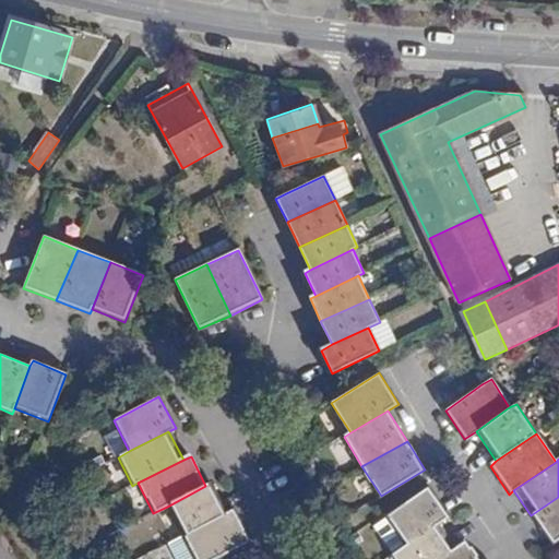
[(211,484),(205,486),(167,507),(183,538),(228,514),(211,484)]
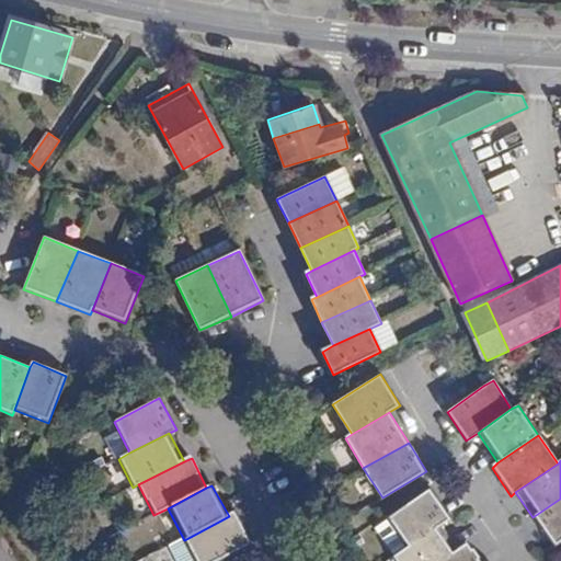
[(449,518),(430,490),(387,519),(408,548),(439,525),(449,518)]
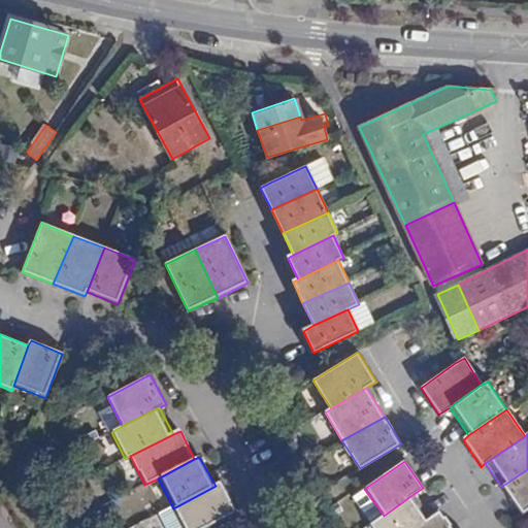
[(527,469),(501,487),(521,515),(527,509),(527,469)]
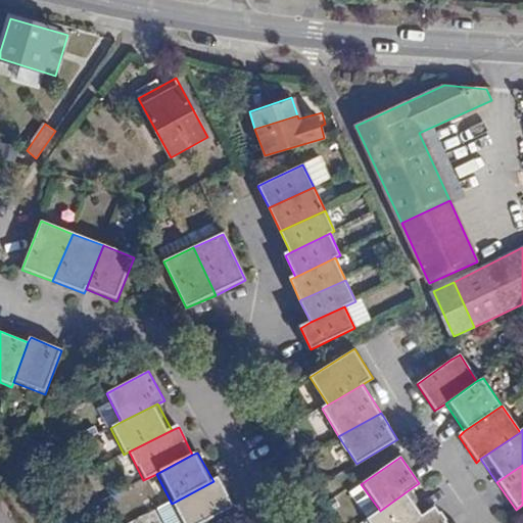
[(220,478),(214,481),(172,504),(181,522),(203,522),(207,521),(235,507),(220,478)]
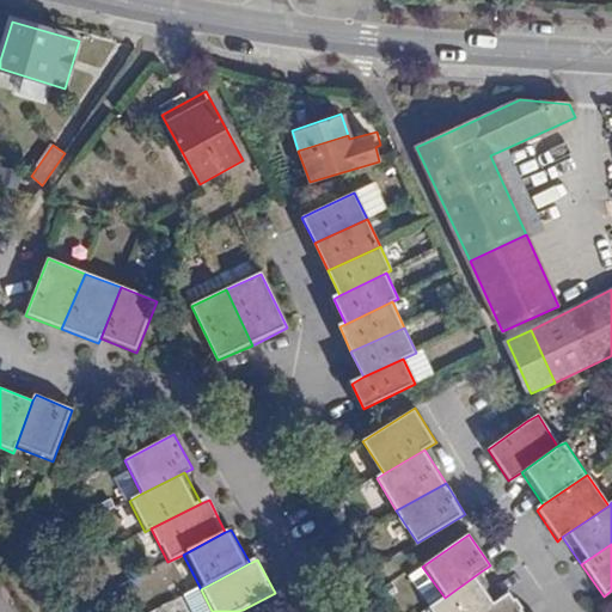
[(481,611),(499,600),(479,573),(445,598),(427,610),(428,611),(481,611)]
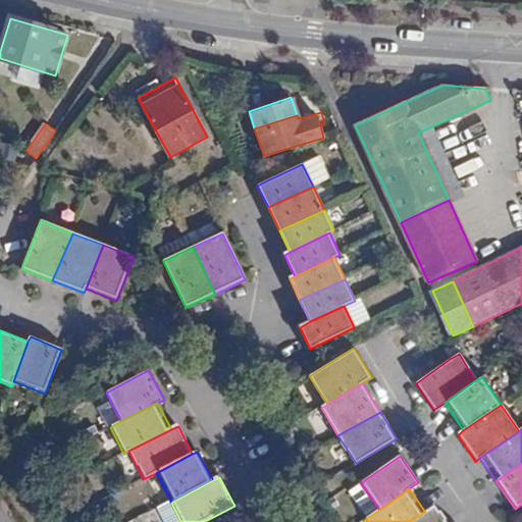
[(293,520),(307,520),(307,503),(293,504),(293,520)]
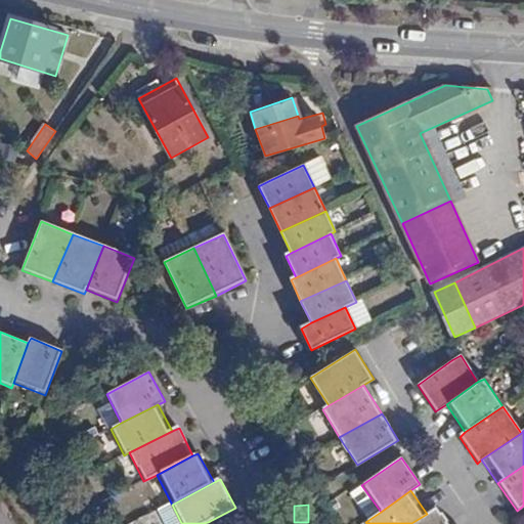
[(447,523),(436,507),(427,514),(411,523),(447,523)]
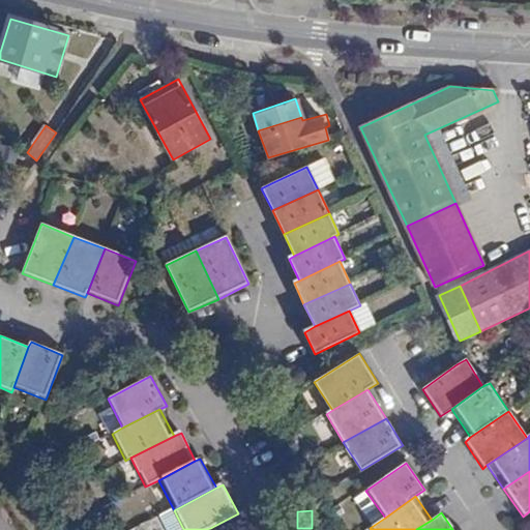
All buildings are outlined.
